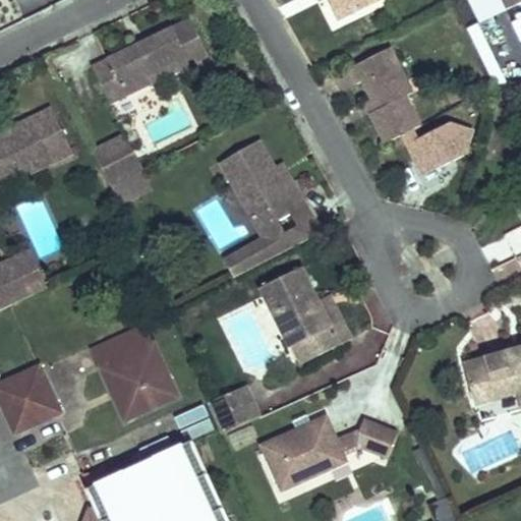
[(329,0),(340,20),(373,4),(370,0),(329,0)]
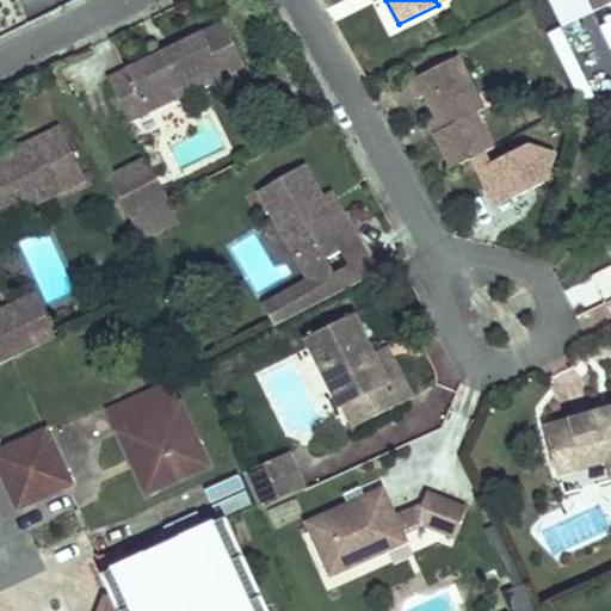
[(245,66),(224,23),(110,79),(130,121),(245,66)]
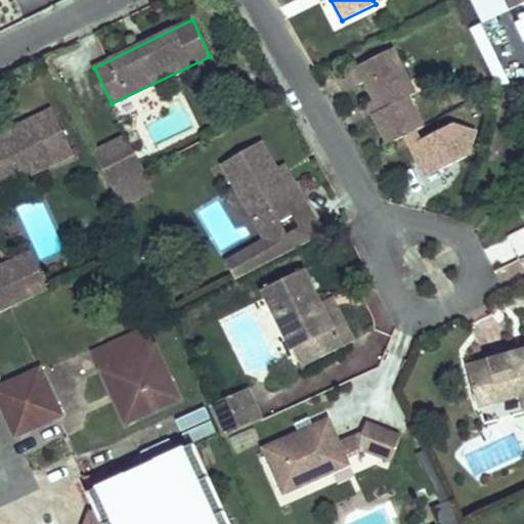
[(483,25),(472,29),(494,87),(506,82),(483,25)]
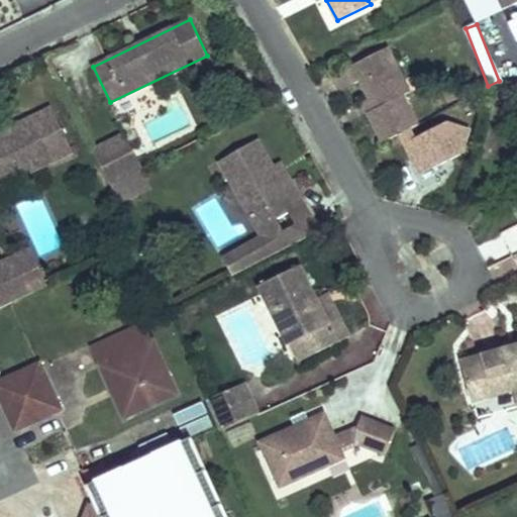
[(360,81),(370,99),(375,110),(369,113),(384,142),(419,124),(404,96),(412,92),(389,46),(346,69),(354,84),(360,81)]
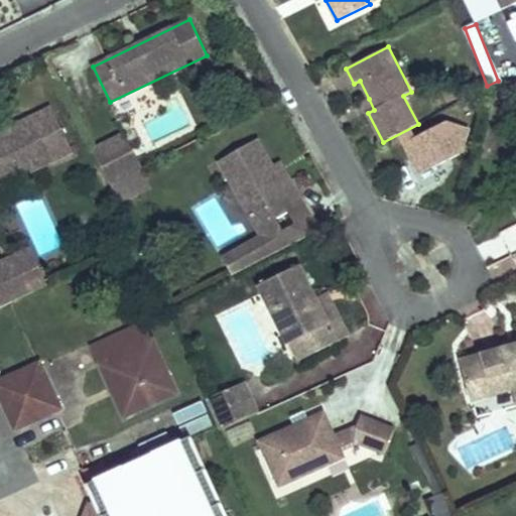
[(374,110),(369,99),(362,102),(368,113),(374,110)]
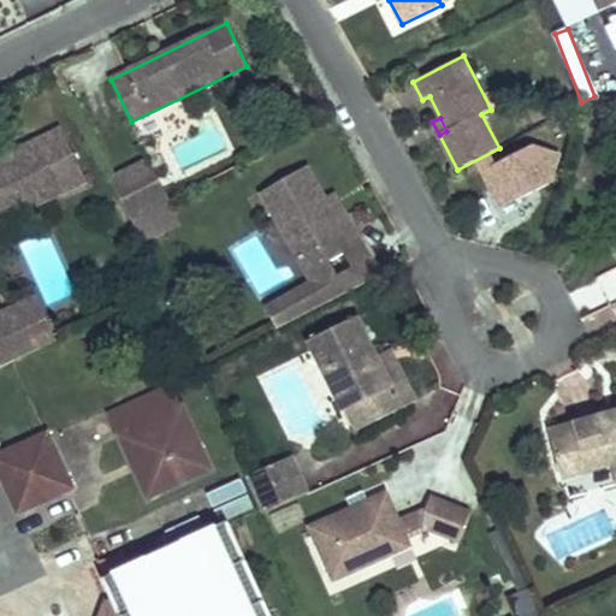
[(61,128),(0,157),(0,158),(5,169),(0,170),(0,221),(87,181),(61,128)]
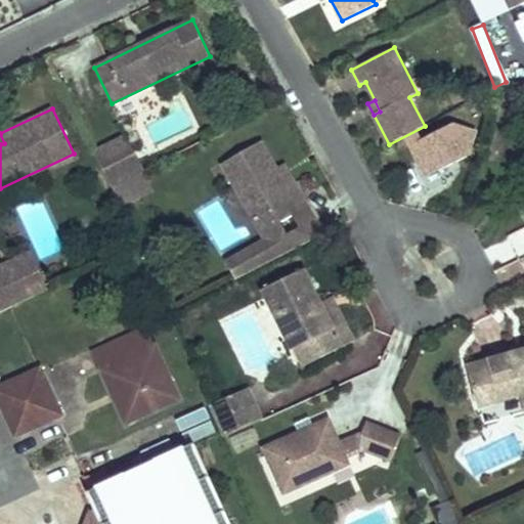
[(480,151),(463,117),(406,144),(424,179),(480,151)]
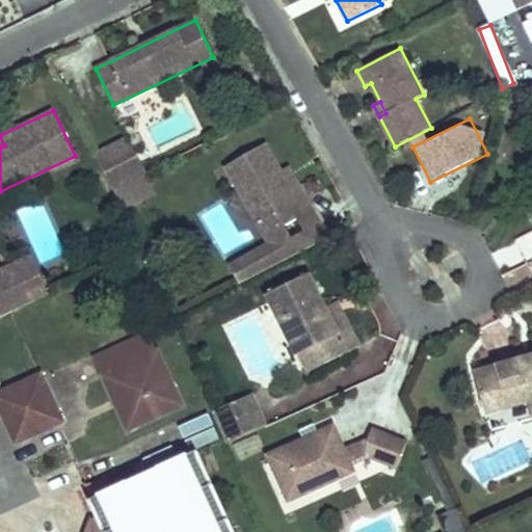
[(129,138),(96,155),(114,190),(138,178),(145,175),(148,174),(129,138)]
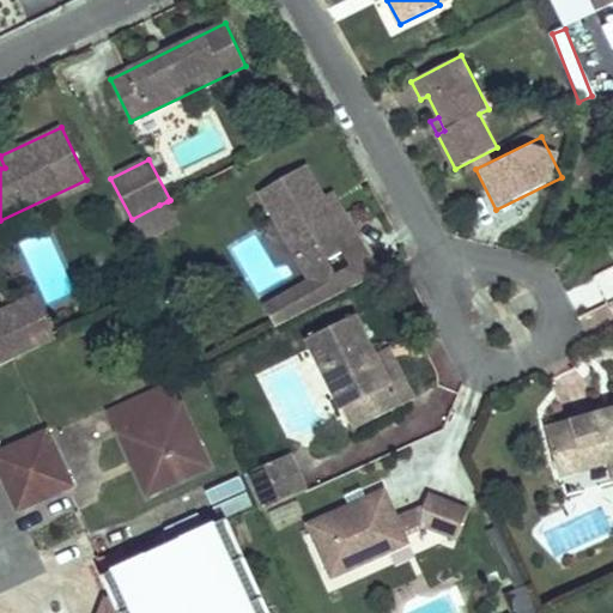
[(310,280),(293,290),(307,313),(378,275),(350,224),(341,229),(325,200),(305,167),(260,192),(310,280)]
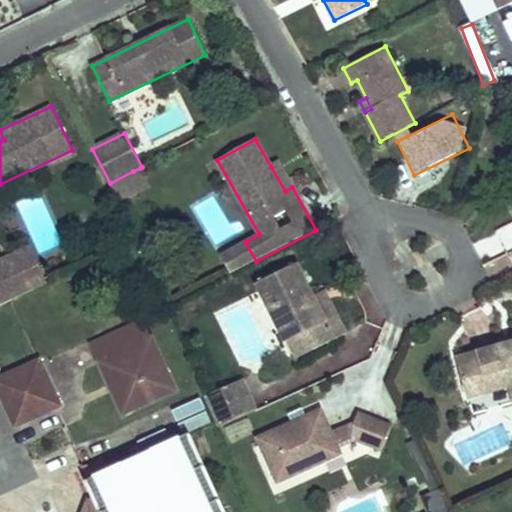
[(285,191),(292,187),(278,163),(271,167),(285,191)]
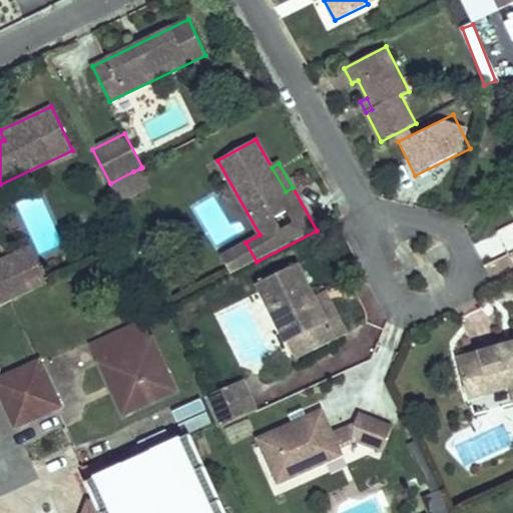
[(150,187),(140,168),(133,171),(143,190),(150,187)]
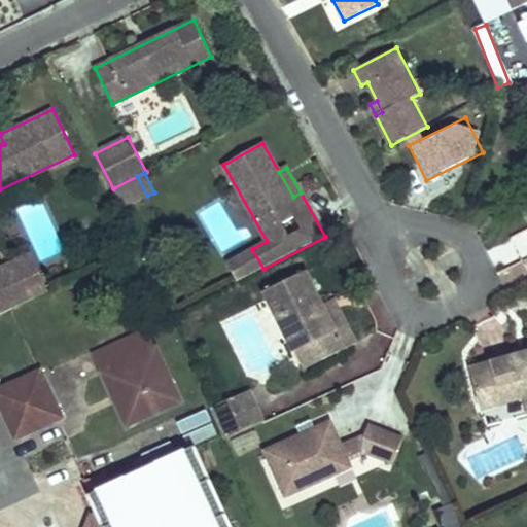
[(147,196),(137,176),(113,188),(124,208),(147,196)]
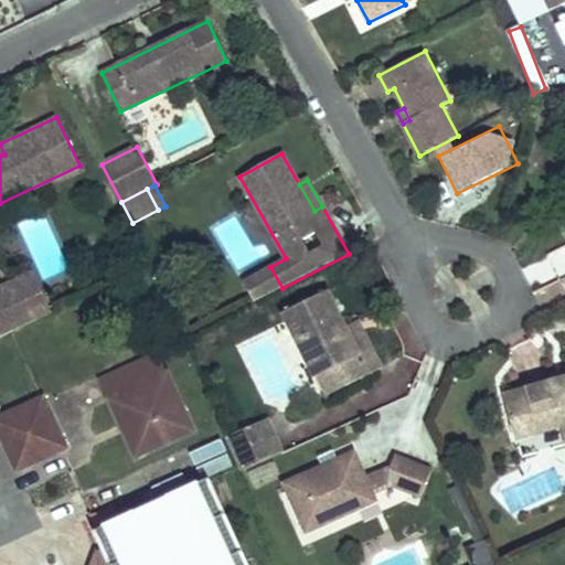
[(283,288),(270,267),(244,283),(255,302),(283,288)]
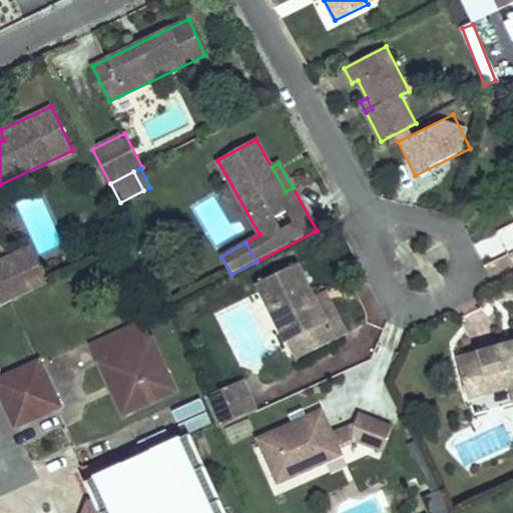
[(0,262),(0,305),(45,285),(29,248),(0,262)]
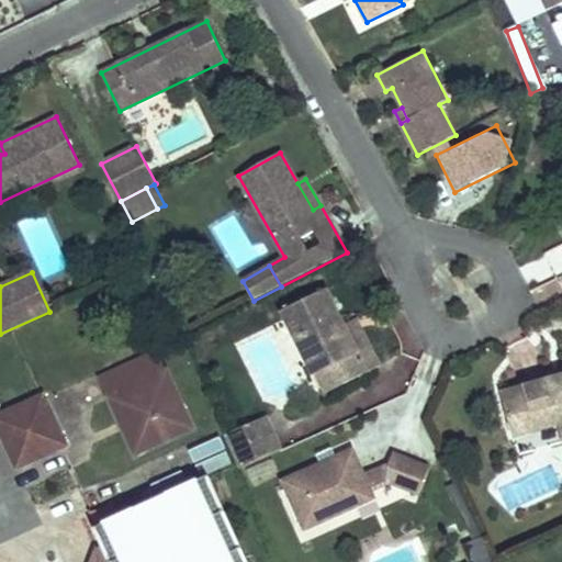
[(282,311),(314,374),(335,364),(345,383),(380,367),(369,346),(357,351),(344,326),(326,289),(282,311)]
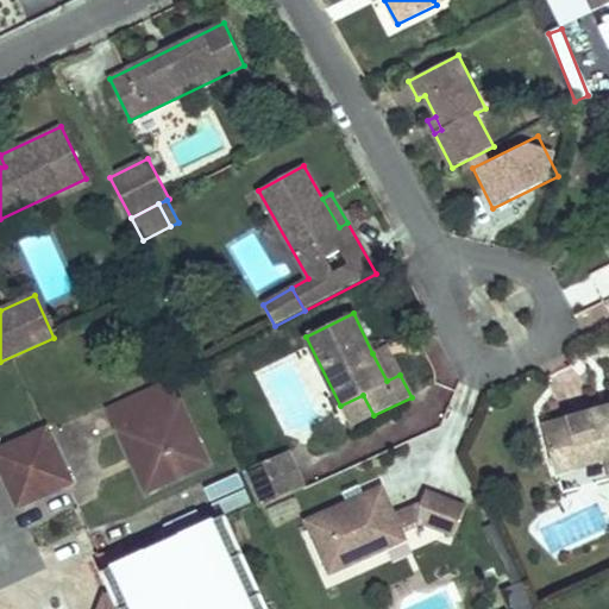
[(387,381),(400,375),(387,346),(372,353),(387,381)]
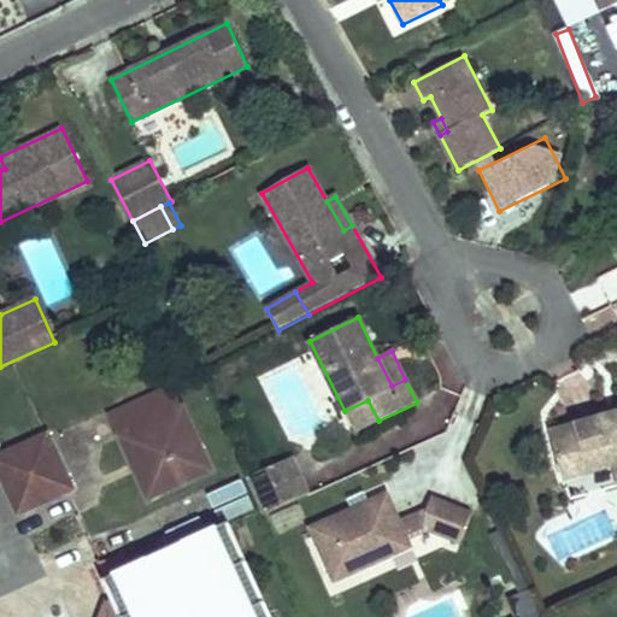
[(111,416),(148,498),(211,470),(174,387),(111,416)]
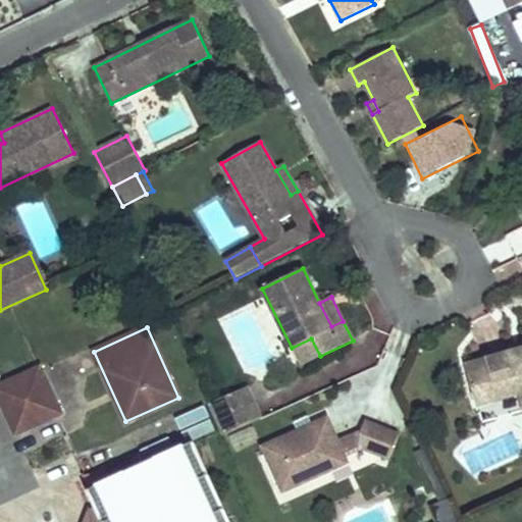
[(311,338),(292,348),(300,366),(320,356),(311,338)]
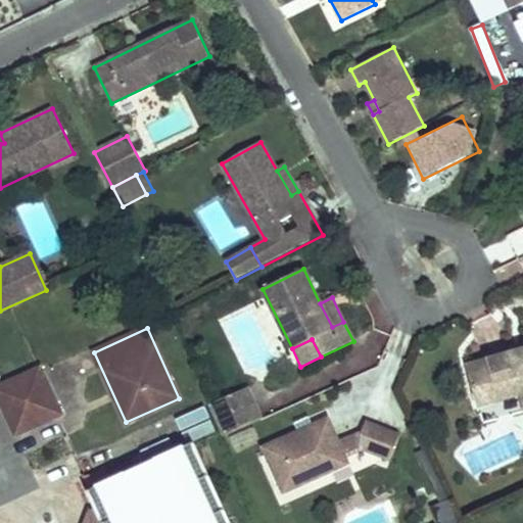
[(522,348),(467,366),(478,406),(521,393),(522,400),(522,348)]
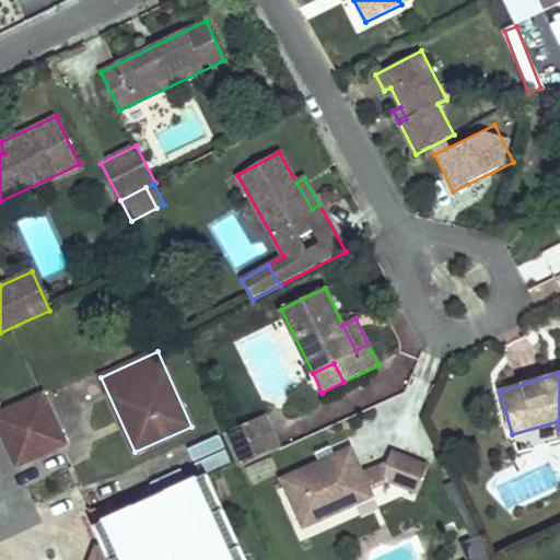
[(42,397),(0,416),(0,430),(18,467),(65,445),(42,397)]
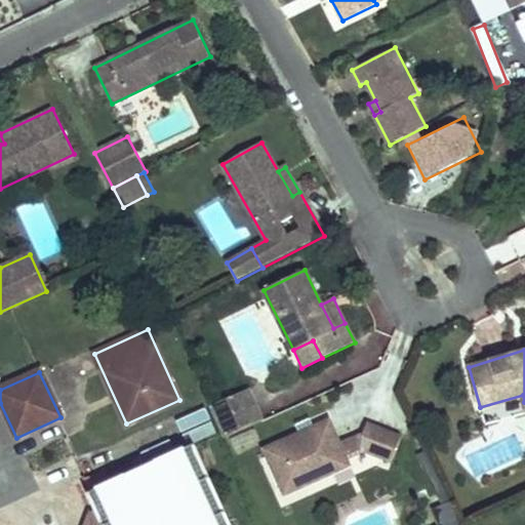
[(248,389),(229,398),(236,412),(255,403),(248,389)]
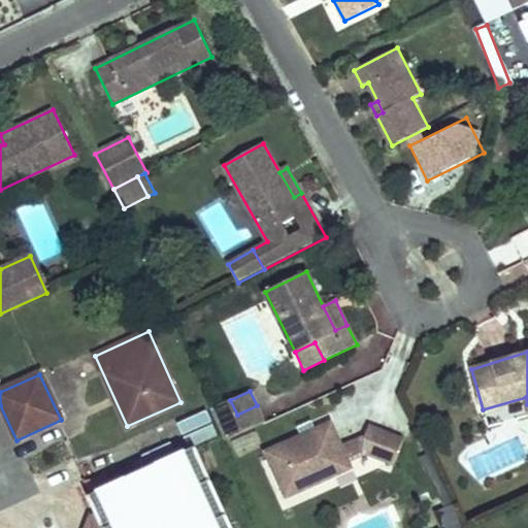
[(230,400),(212,408),(226,439),(264,422),(257,405),(237,415),(230,400)]
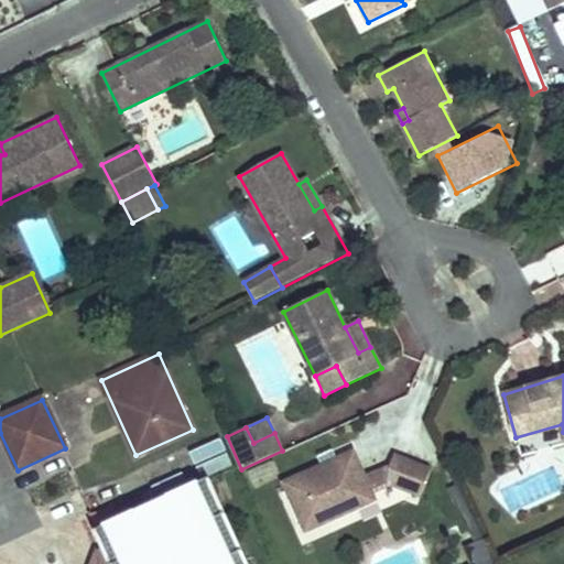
[(187,452),(199,479),(231,466),(220,438),(187,452)]
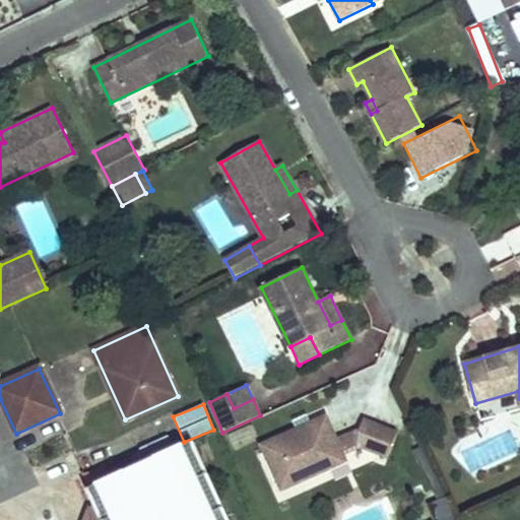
[(338,438),(327,413),(308,423),(309,427),(301,430),(299,427),(260,444),(281,492),(331,469),(324,453),(341,446),(345,454),(361,448),(388,458),(398,431),(364,418),(361,428),(338,438)]
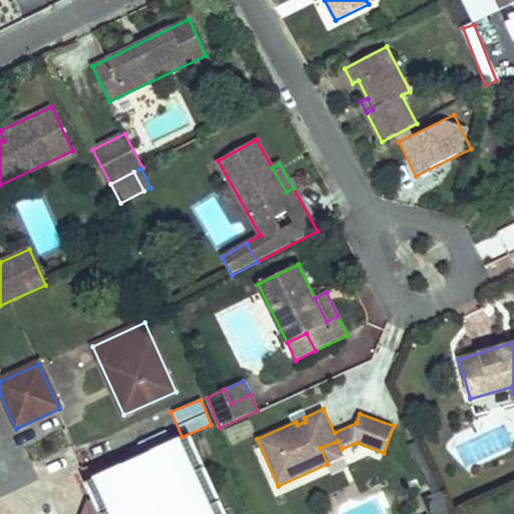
[(228,513),(192,434),(91,480),(85,483),(90,493),(81,513),(228,513)]
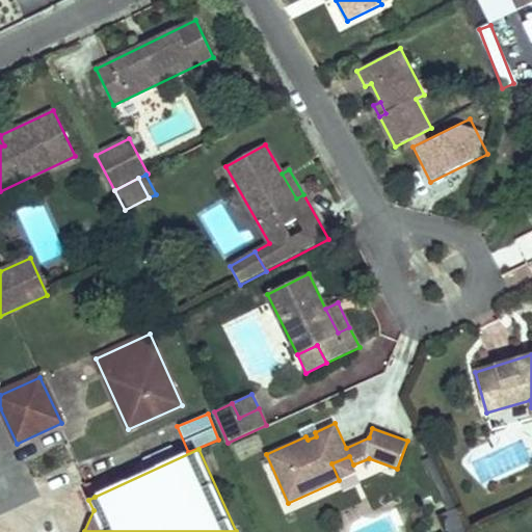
[(331,463),(339,480),(356,472),(353,464),(349,456),(331,463)]
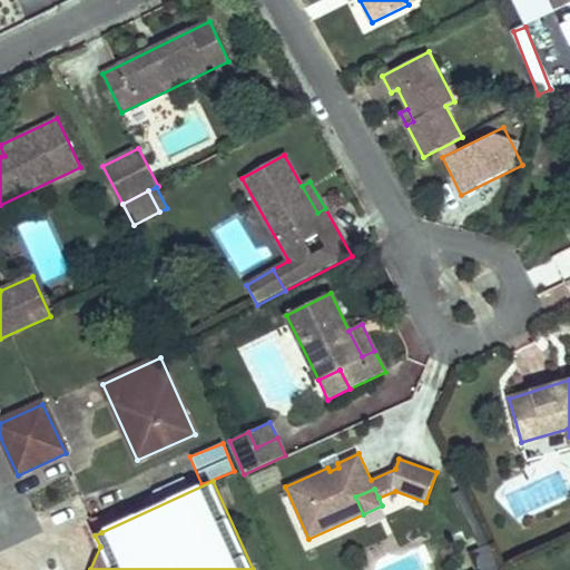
[(478,569),(500,569),(501,569),(490,544),(471,553),(478,569)]
